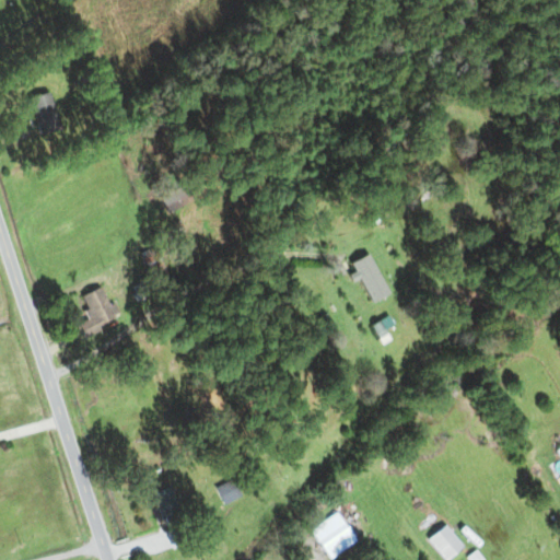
[(60,130),(48,93),(30,98),(41,136),(60,130)]
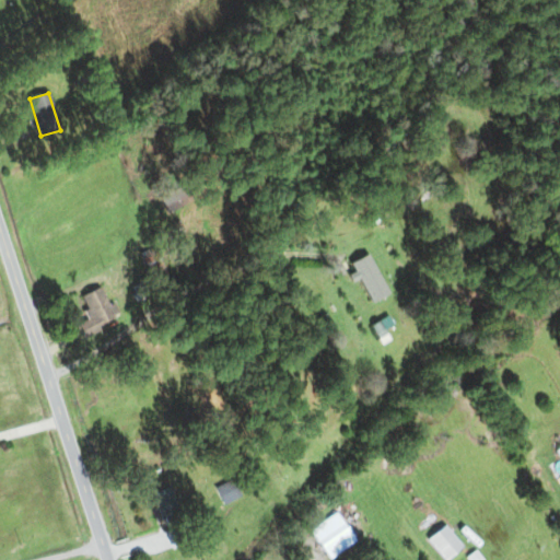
[(80,296),(90,321),(79,324),(83,335),(116,323),(103,288),(80,296)]
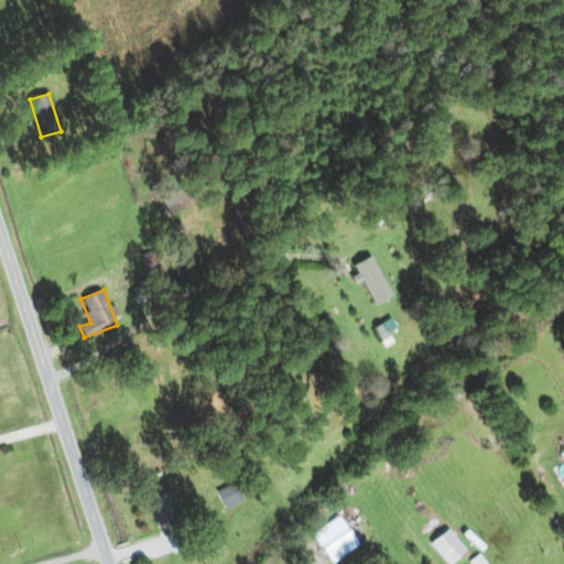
[(218,490),(226,507),(236,503),(228,487),(218,490)]
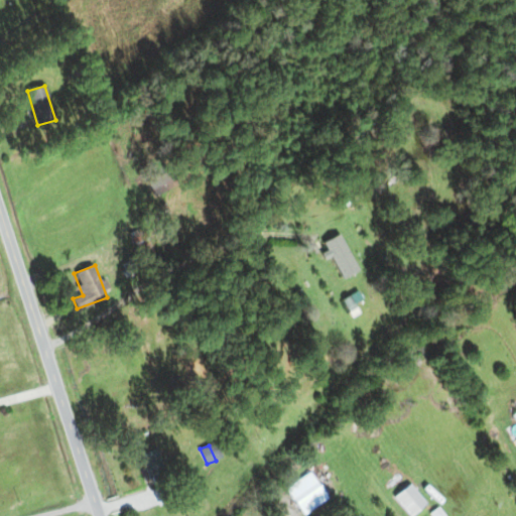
[(157,503),(172,499),(156,449),(141,455),(157,503)]
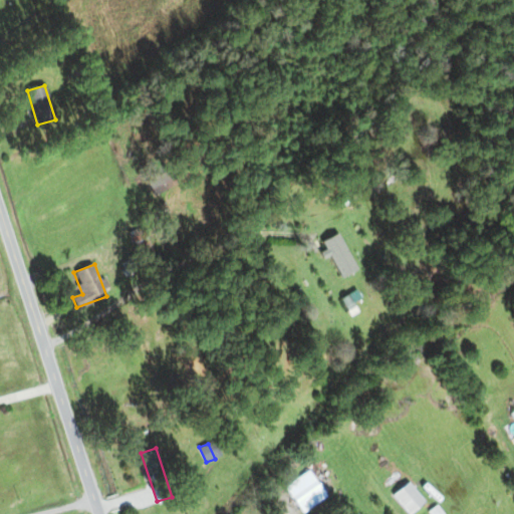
[(303,513),(326,497),(308,471),(285,487),(303,513)]
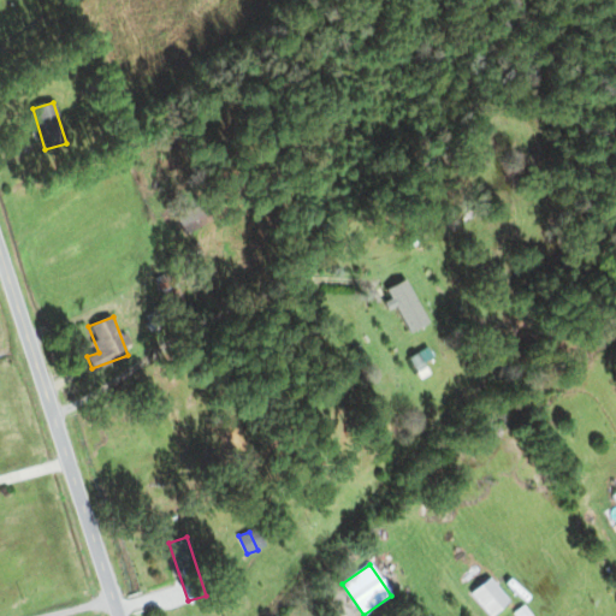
[(490,615),(509,602),(490,578),(471,593),(487,615),(490,615)]
